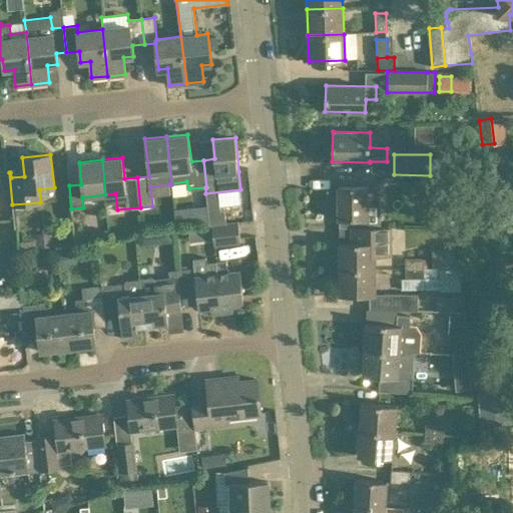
[(381,188),(411,188),(411,176),(380,176),(380,187),(366,187),(366,185),(339,186),(339,218),(368,218),(368,201),(381,201),(381,188)]
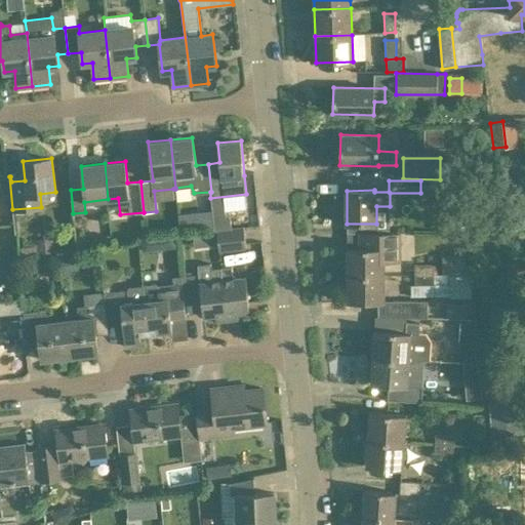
[(440,195),(460,195),(461,183),(440,182),(440,195)]
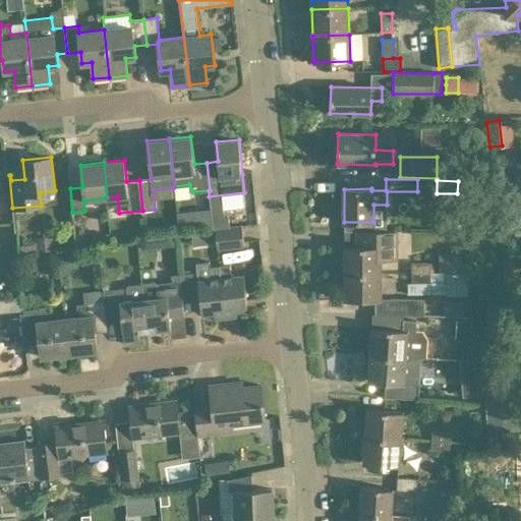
[(199,227),(212,225),(211,217),(211,210),(211,209),(197,211),(199,227)]
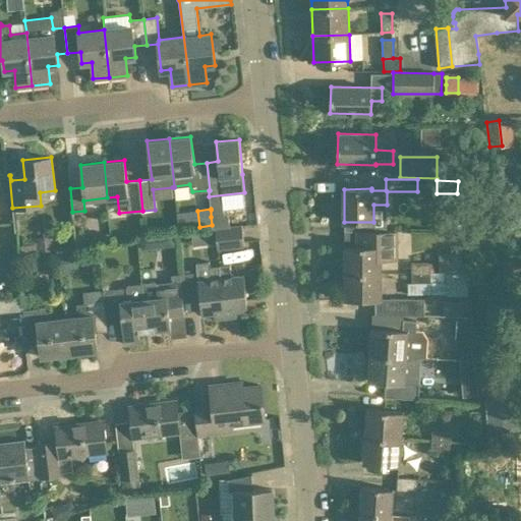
[(213,229),(215,228),(230,227),(229,215),(211,217),(213,229)]
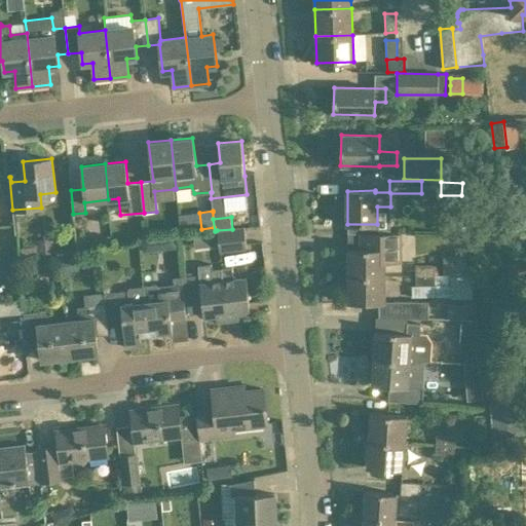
[(440,218),(440,231),(461,232),(461,218),(440,218)]
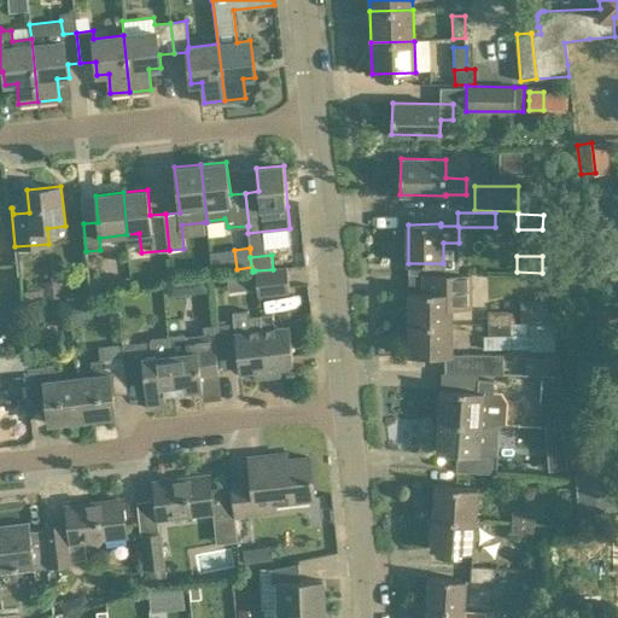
[(287,268),(273,269),(255,270),(257,295),(290,291),(287,268)]
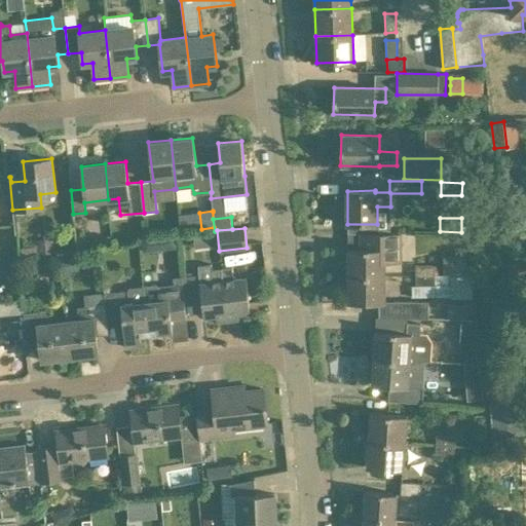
[(401,232),(360,233),(360,234),(362,234),(362,249),(348,249),(348,275),(385,275),(385,262),(402,262),(401,232)]
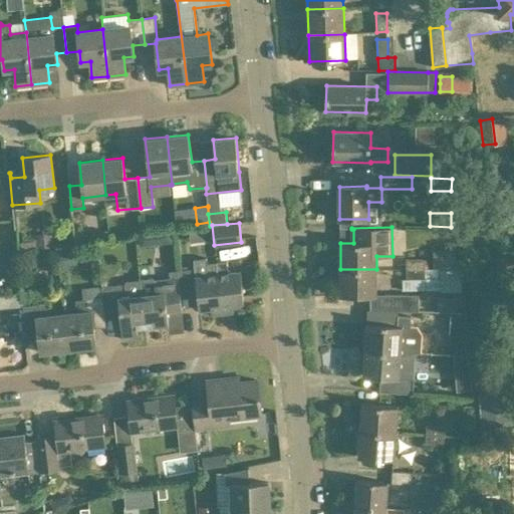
[(171,229),(160,230),(161,239),(167,243),(173,243),(171,229)]
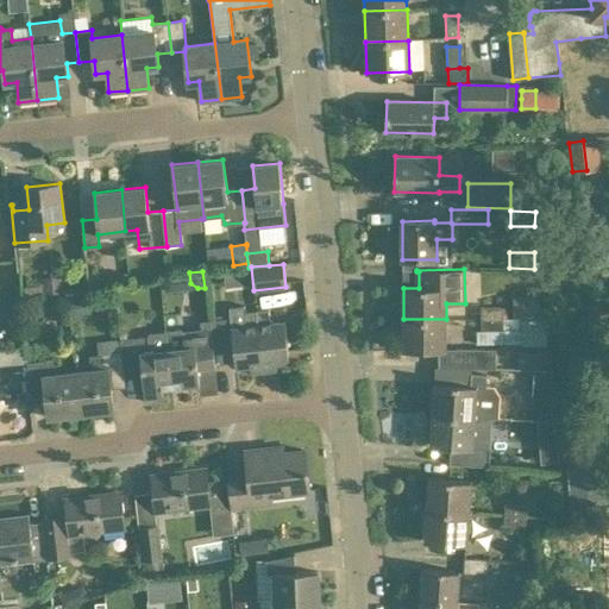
[(106,282),(90,283),(90,293),(106,292),(106,282)]
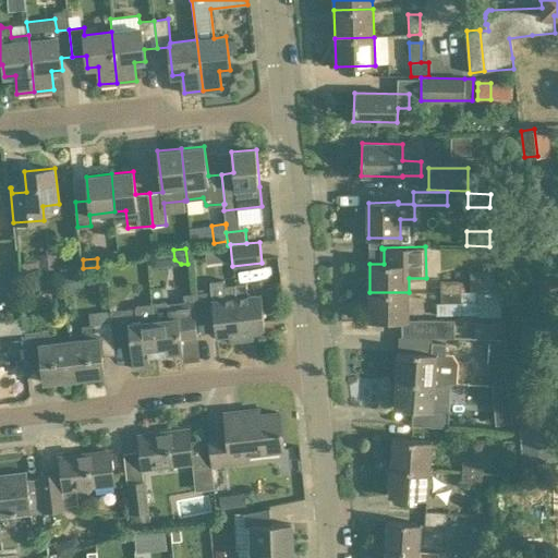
[(58,268),(57,261),(39,262),(40,269),(58,268)]
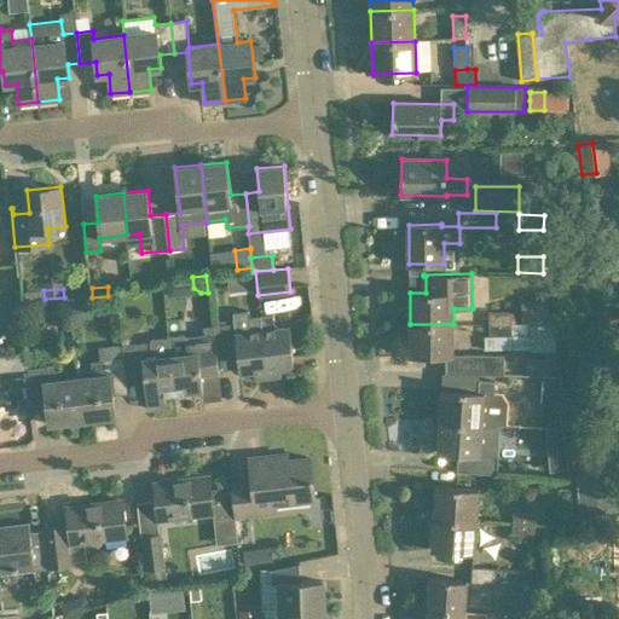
[(71,316),(93,313),(92,299),(70,301),(71,316)]
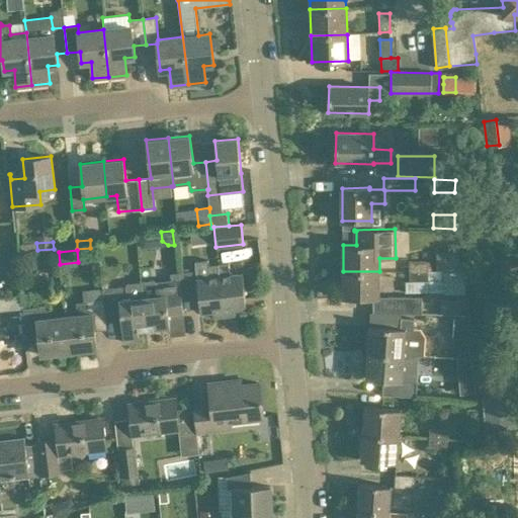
[(459,251),(435,252),(436,270),(460,269),(459,251)]
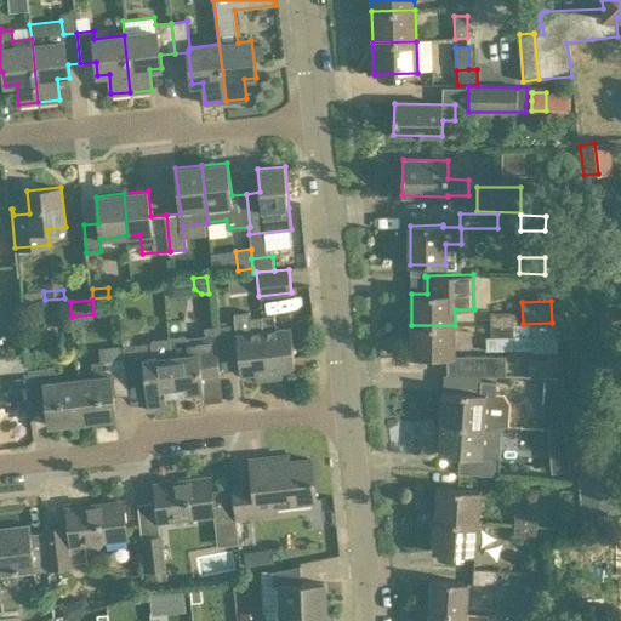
[(607,331),(620,326),(620,308),(602,313),(607,331)]
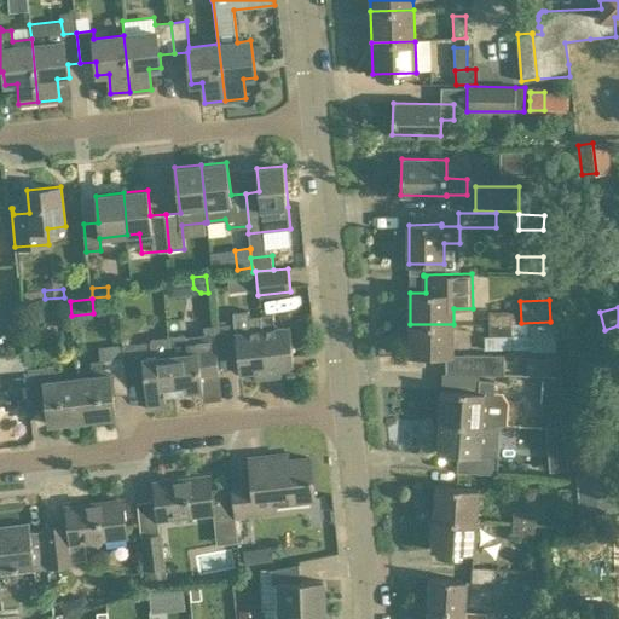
[(235,323),(215,325),(219,359),(238,358),(239,374),(254,371),(255,379),(267,377),(261,316),(249,317),(248,311),(232,312),(235,323)]
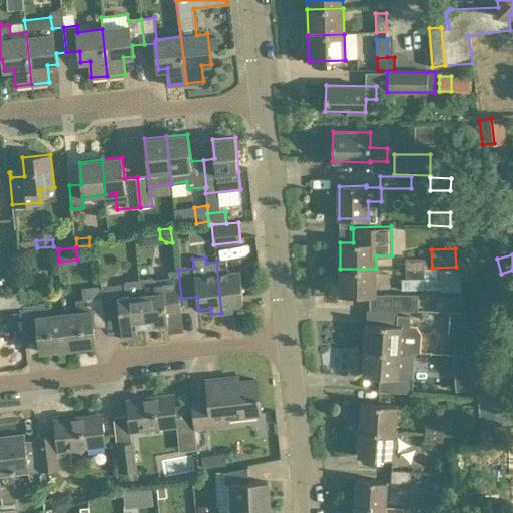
[(424,269),(424,259),(406,259),(406,269),(424,269)]
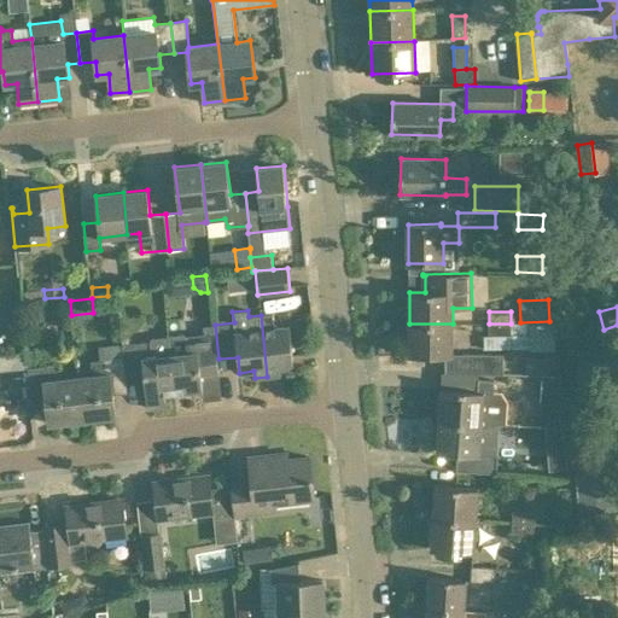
[(273,314),(261,315),(267,377),(280,375),(280,368),(293,367),(290,326),(274,328),(273,314)]
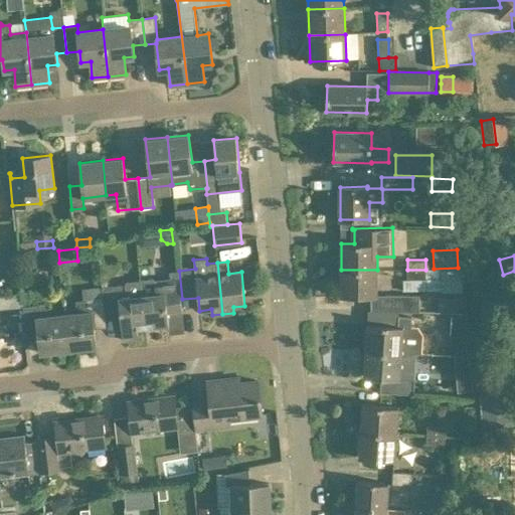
[(419,295),(377,296),(377,270),(341,270),(341,296),(371,296),(371,310),(419,312),(419,295)]
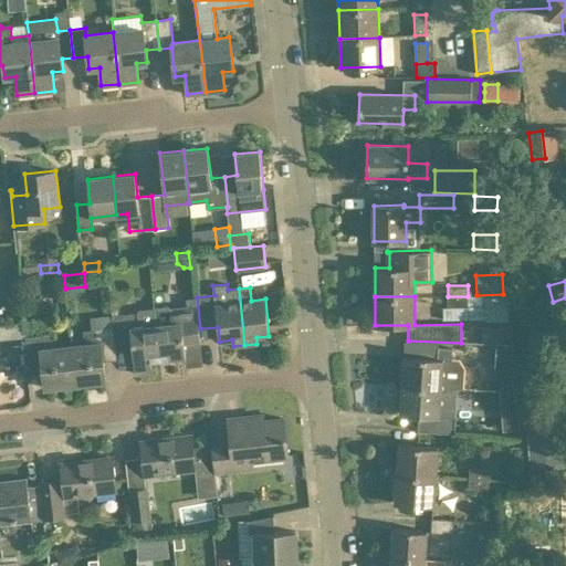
[(468,296),(448,296),(448,307),(442,307),(443,321),(485,320),(484,296),(479,296),(468,296)]
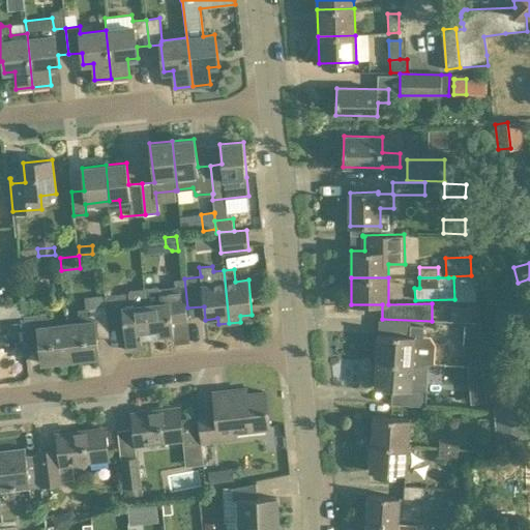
[(475,277),(453,277),(454,299),(454,300),(475,300),(475,277)]
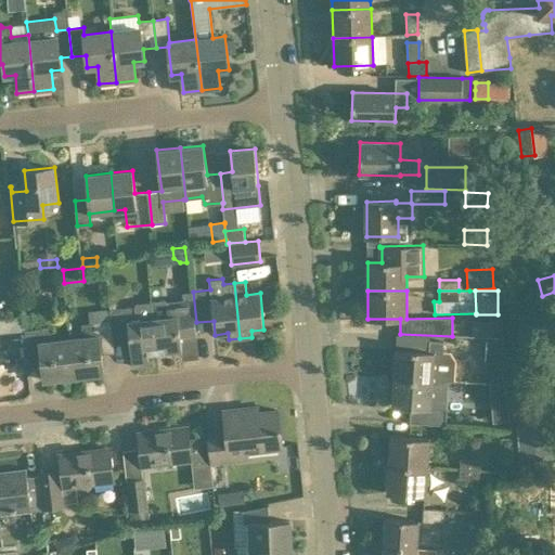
[(195,322),(196,322),(193,292),(182,293),(183,300),(167,302),(163,300),(152,301),(157,352),(182,349),(180,336),(184,336),(184,328),(196,327),(195,322)]
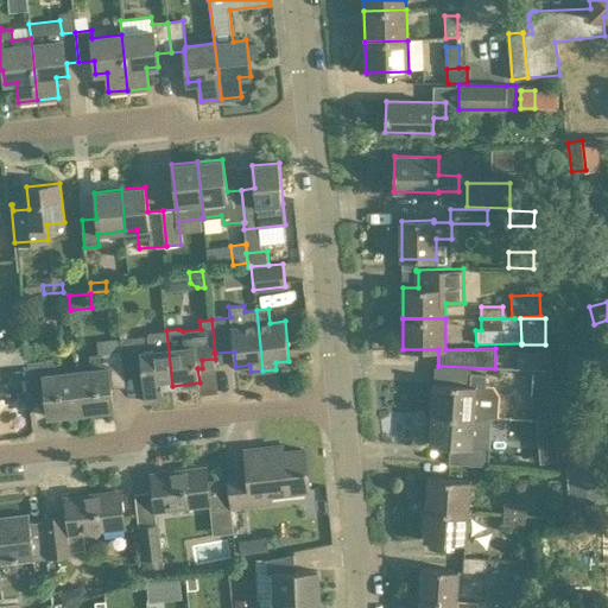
[(120,339),(124,368),(141,367),(145,400),(163,399),(162,387),(172,386),(166,330),(149,333),(146,335),(120,339)]
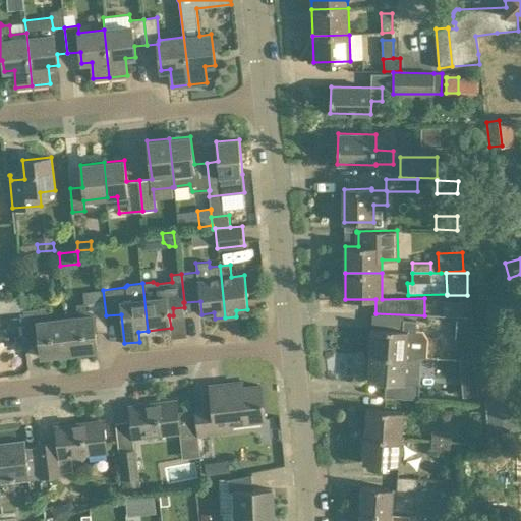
[(77,317),(66,319),(69,353),(98,350),(96,332),(108,331),(106,315),(103,290),(82,292),(83,303),(75,304),(77,317)]
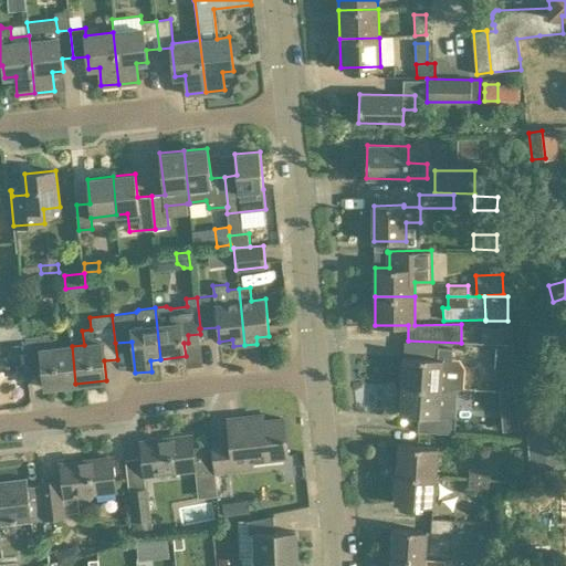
[(480,344),(496,344),(504,344),(504,328),(480,327),(480,344)]
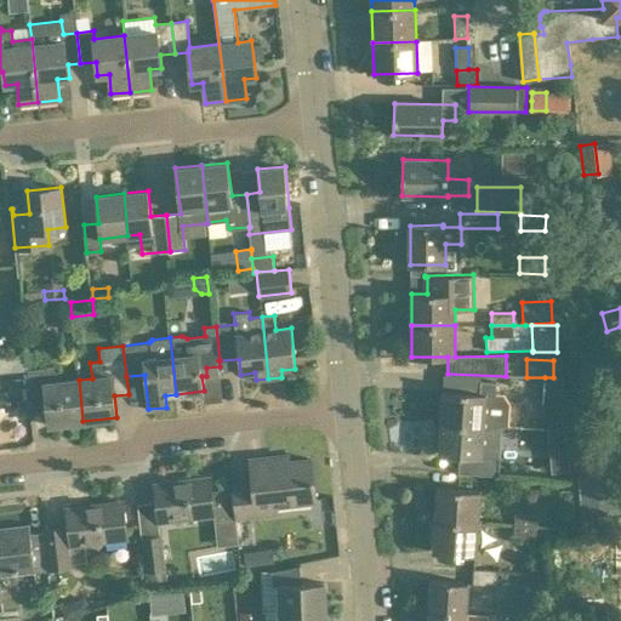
[(49,425),(83,421),(79,380),(61,381),(60,366),(29,370),(32,405),(46,404),(49,425)]
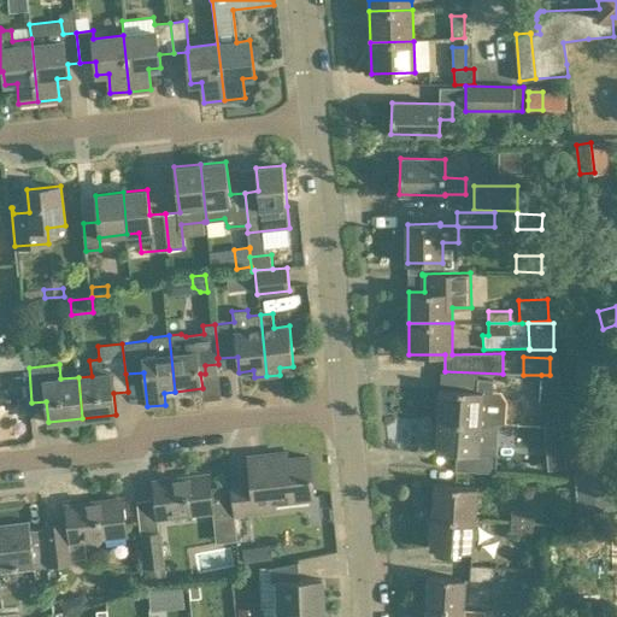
[(481,423),(498,424),(505,424),(506,401),(501,393),(492,392),(493,380),(480,380),(479,391),(440,388),(439,419),(481,423)]
